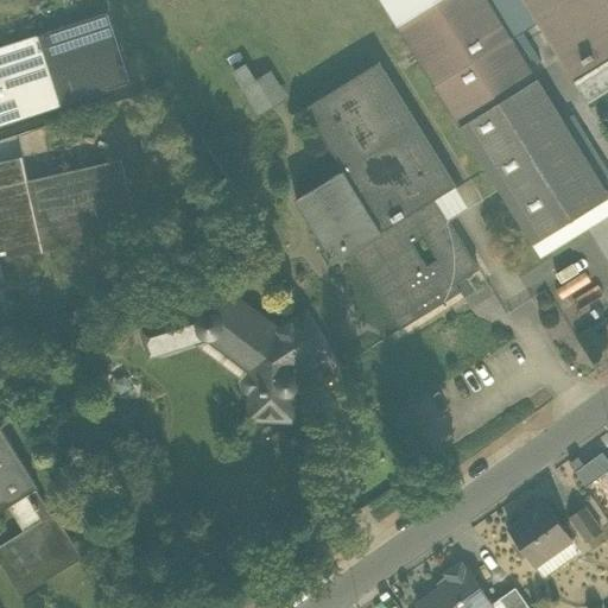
[(381,0),(398,26),(441,0),(381,0)]
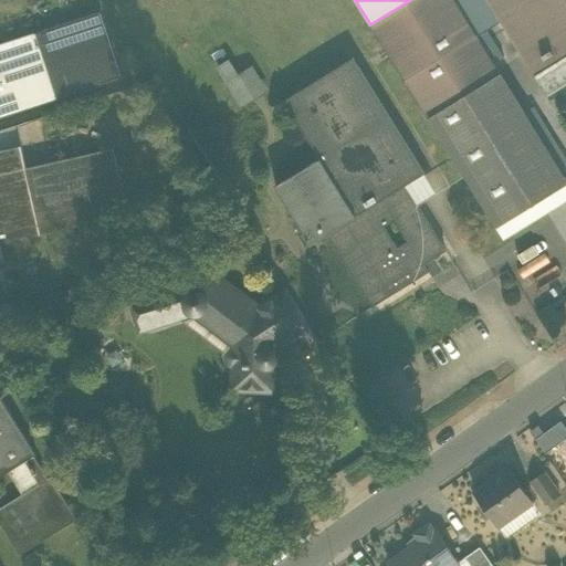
[(477,37),(453,0),(410,0),(370,24),(406,81),(477,37)]
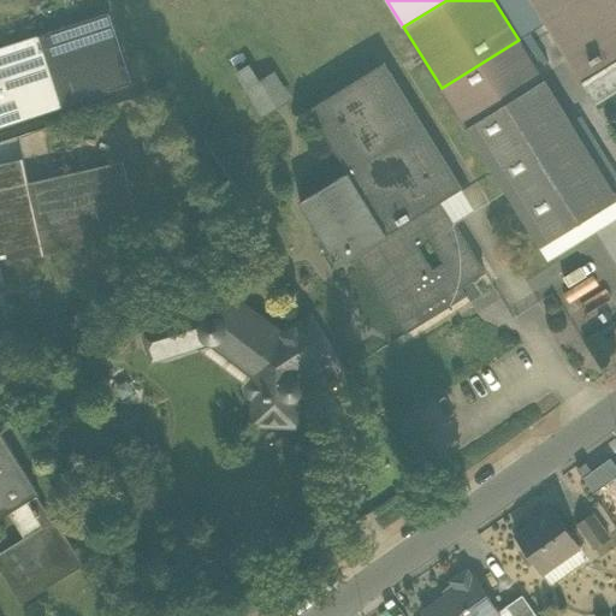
[(529,0),(493,0),(519,40),(531,34),(546,25),(529,0)]
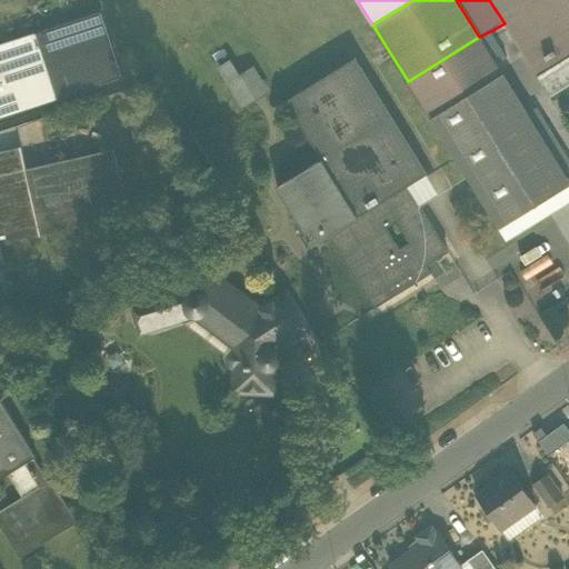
[(568,86),(568,0),(489,0),(505,23),(550,98),(568,86)]
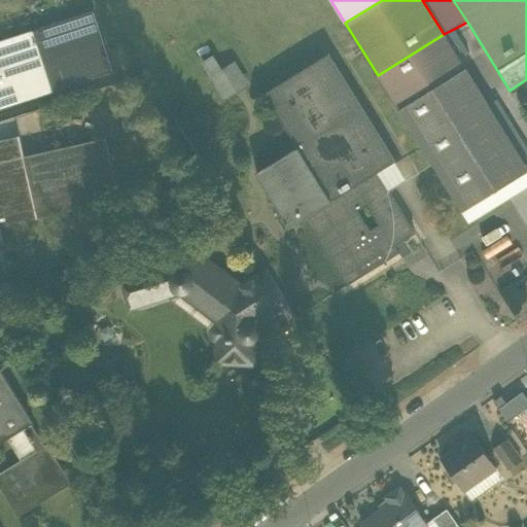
[(94,12),(34,32),(53,92),(112,72),(94,12)]
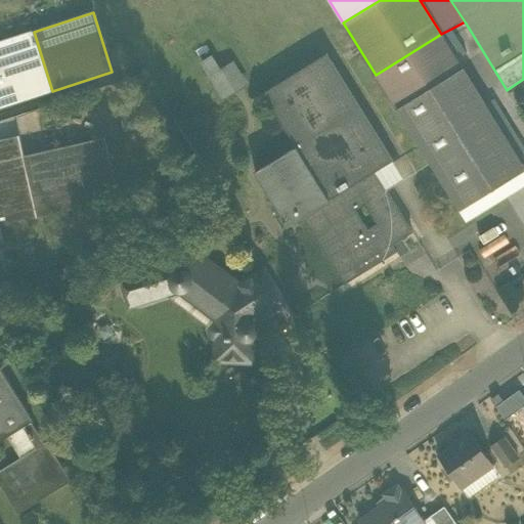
[(451,29),(441,34),(457,60),(468,55),(451,29)]
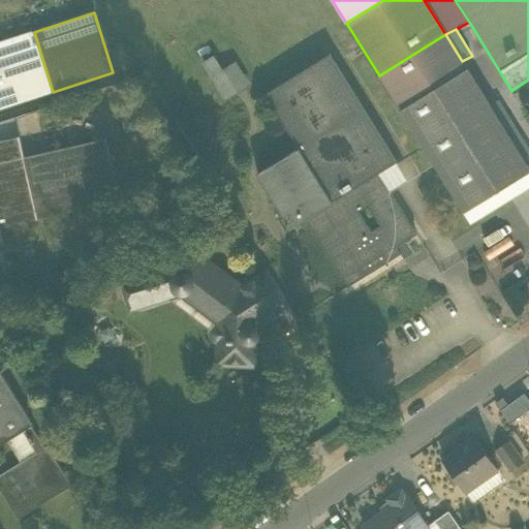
[(0,109),(53,92),(34,32),(0,42),(0,109)]
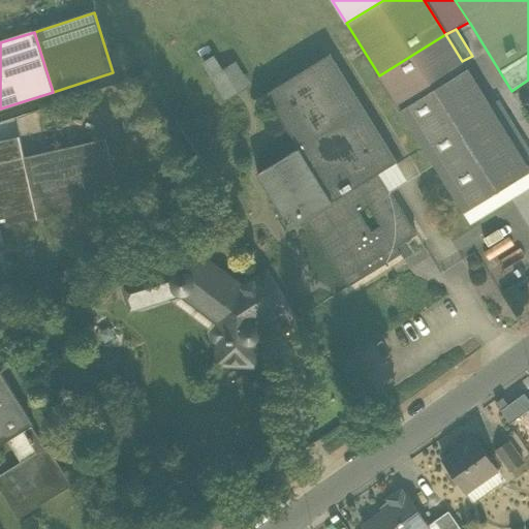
[(462,61),(445,34),(379,75),(401,111),(468,69),(462,61)]
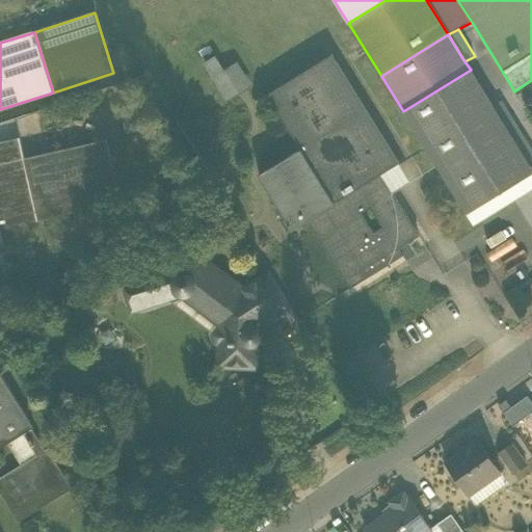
[(204,64),(212,78),(224,71),(216,56),(204,64)]
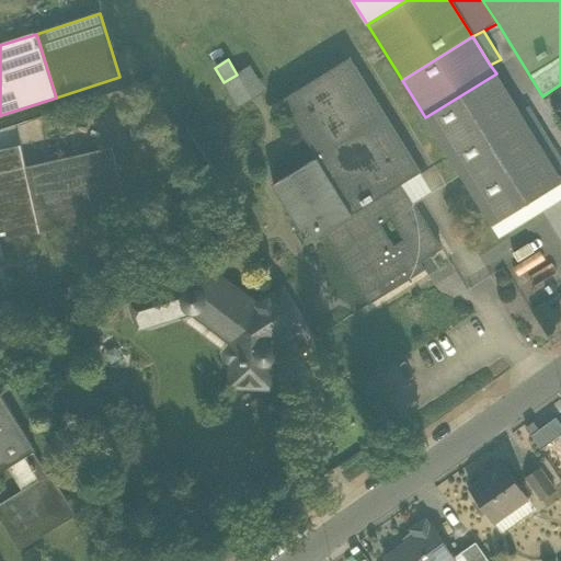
[(284,100),(319,157),(354,214),(401,184),(420,172),(350,59),(284,100)]
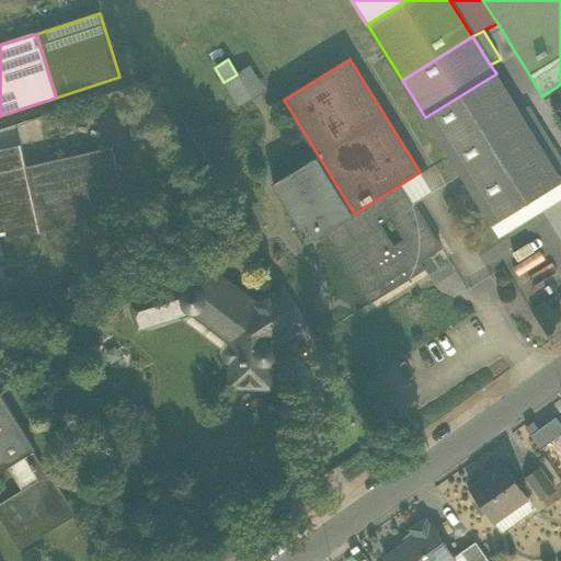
[(266,90),(250,66),(237,75),(224,82),(238,107),(266,90)]
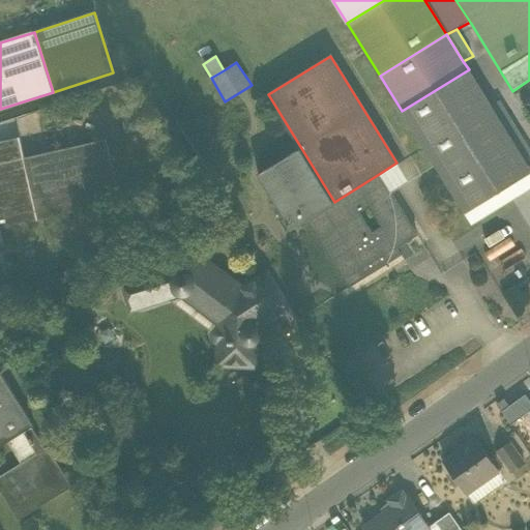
[(529,174),(529,168),(469,69),(402,111),(466,214),(529,174)]
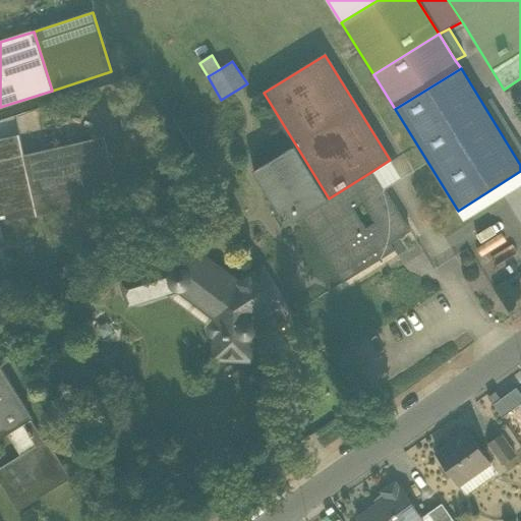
[(0,160),(23,155),(19,135),(0,139),(0,160)]
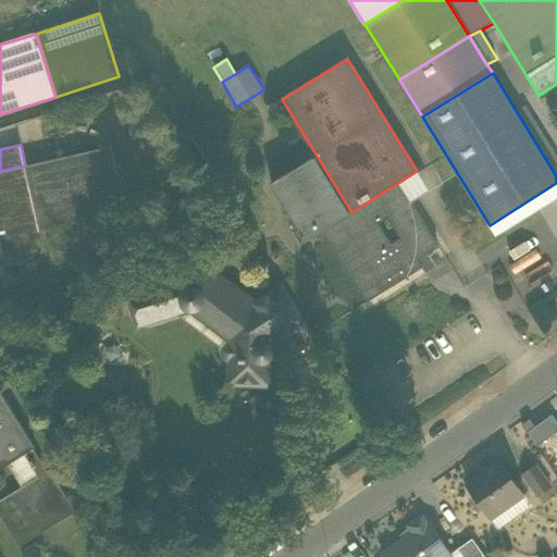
[(111,146),(25,165),(39,231),(125,211),(111,146)]
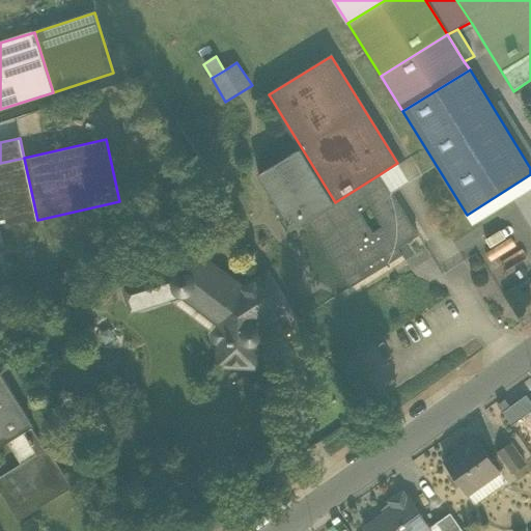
[(306,220),(335,202),(302,148),(258,175),(284,218),(287,216),(294,225),(297,223),(298,225),(306,220)]
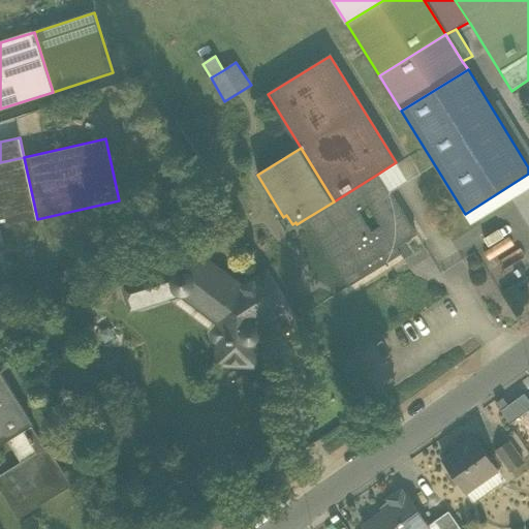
[(0,227),(37,219),(24,157),(0,162),(0,227)]
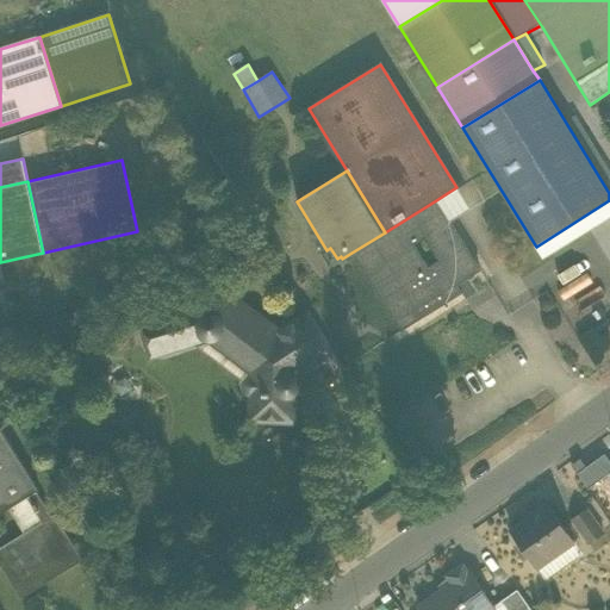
[(436,200),(449,222),(470,210),(456,187),(436,200)]
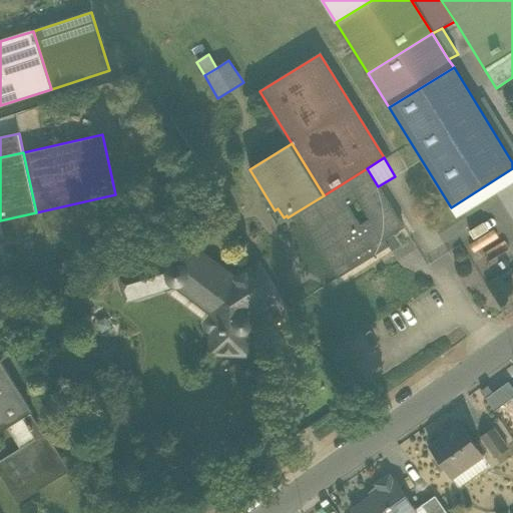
[(296,212),(335,277),(387,244),(383,238),(403,226),(378,186),(367,168),(324,195),(296,212)]
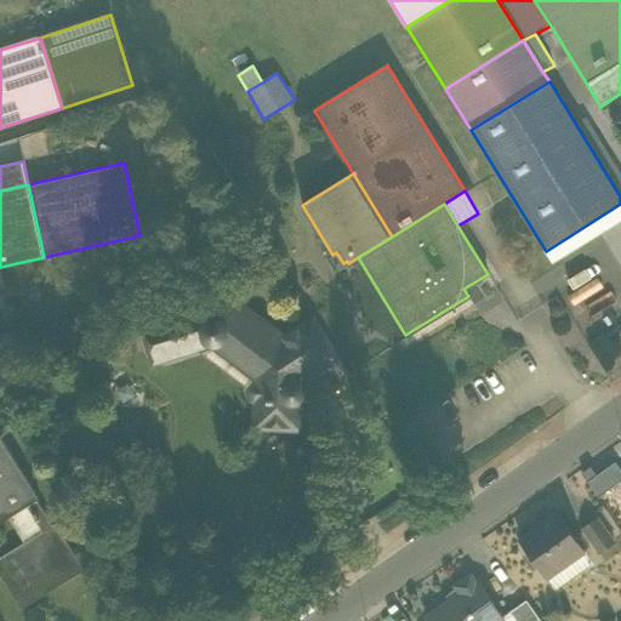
[(620,204),(546,251),(553,265),(620,222),(620,204)]
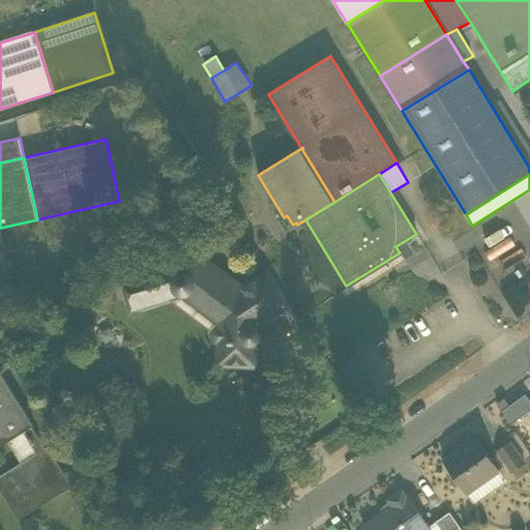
[(287,215),(284,217),(280,221),(285,230),(293,225),(287,215)]
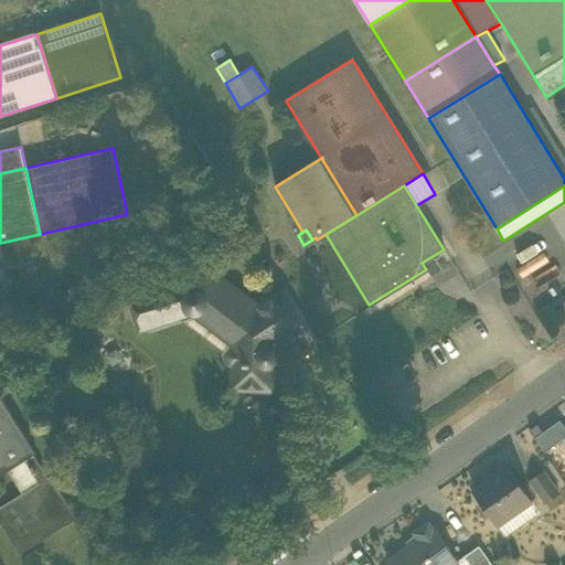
[(234,365),(234,390),(264,390),(266,386),(267,368),(272,366),(274,364),(275,360),(275,356),(273,353),(270,351),(266,351),(267,331),(270,330),(277,327),(269,315),(283,307),(275,296),(255,308),(209,274),(129,299),(136,319),(135,319),(135,320),(136,320),(137,322),(140,326),(142,327),(145,328),(149,328),(150,327),(151,328),(152,328),(151,327),(167,321),(164,315),(185,307),(188,311),(192,313),(198,313),(201,312),(203,310),(235,334),(235,350),(232,350),(230,352),(226,356),(226,360),(228,363),(232,365),(234,365)]
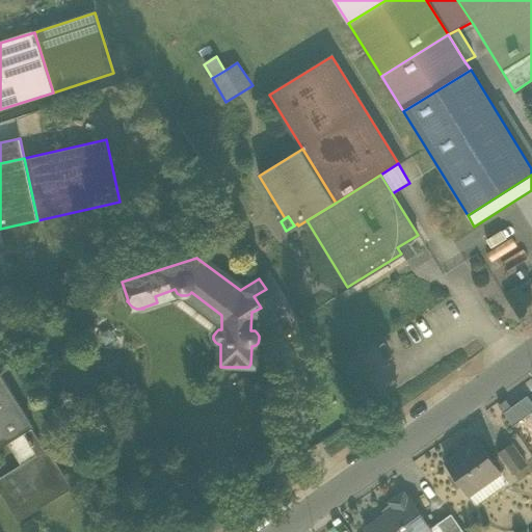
[(270,319),(274,318),(291,308),(269,272),(259,278),(266,289),(254,296),(261,308),(267,317),(270,319)]
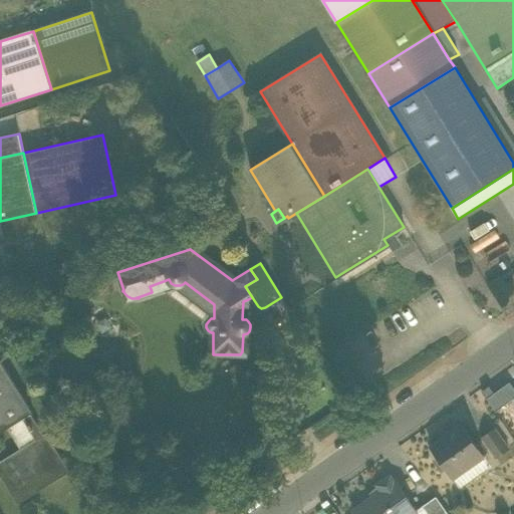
[(34,415),(0,357),(0,434),(22,422),(31,416),(34,415)]
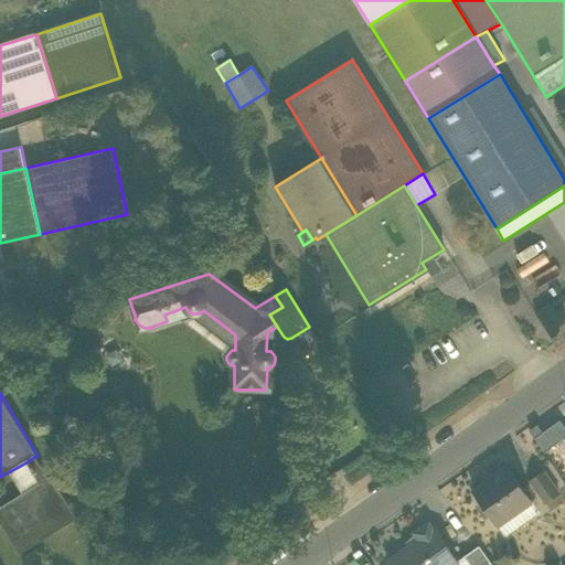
[(535,438),(545,454),(564,439),(564,427),(561,420),(535,438)]
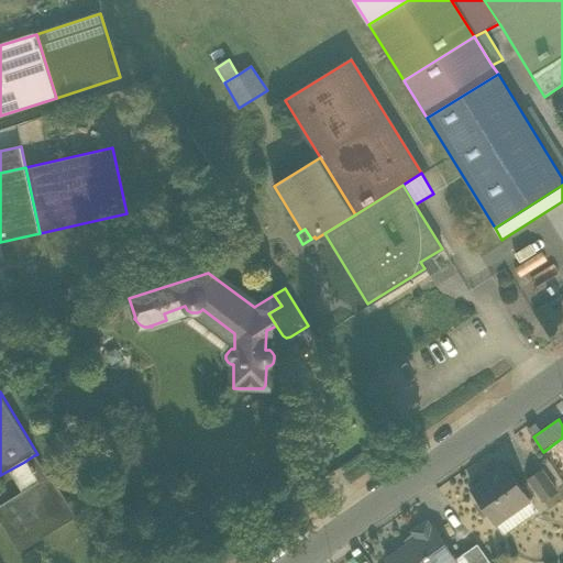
[(46,476),(34,455),(24,462),(37,482),(46,476)]
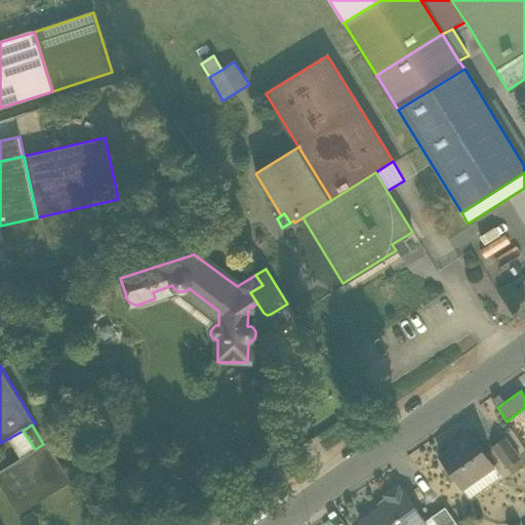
[(493,446),(512,474),(524,463),(524,455),(511,435),(493,446)]
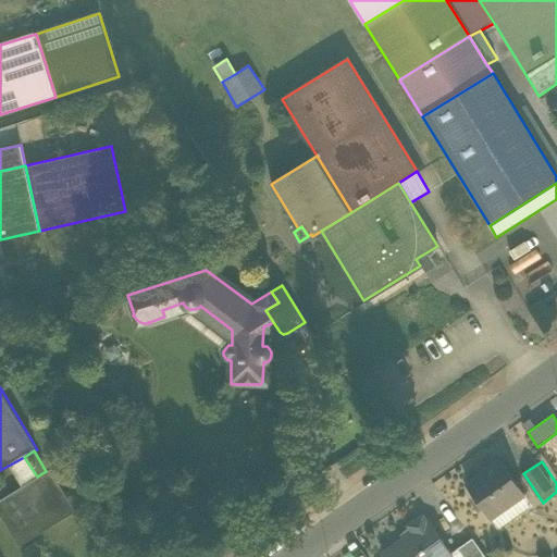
[(499,462),(484,474),(486,478),(503,467),(499,462)]
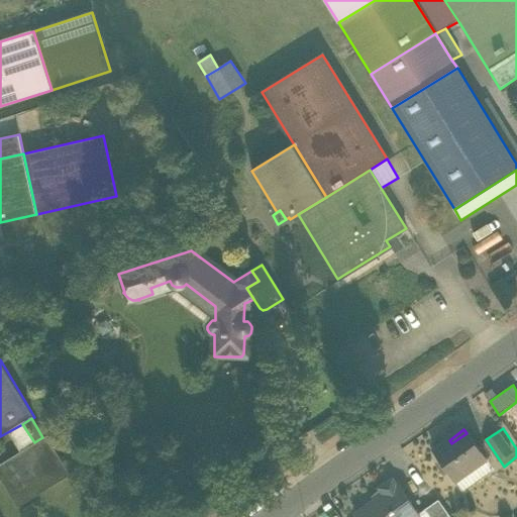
[(431,452),(453,483),(455,482),(485,461),(486,460),(467,433),(451,443),(449,440),(431,452)]
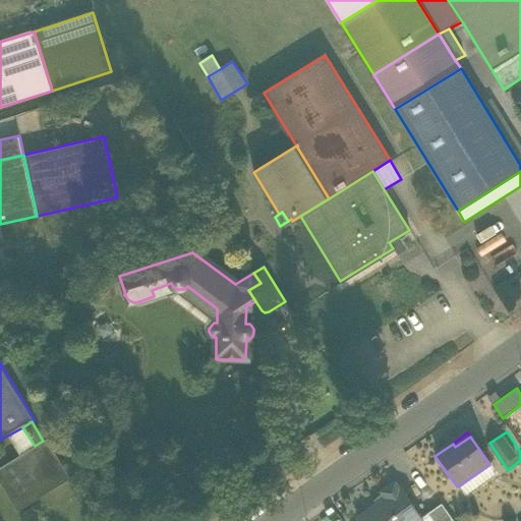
[(46,439),(43,441),(35,446),(0,467),(0,483),(19,514),(72,480),(46,439)]
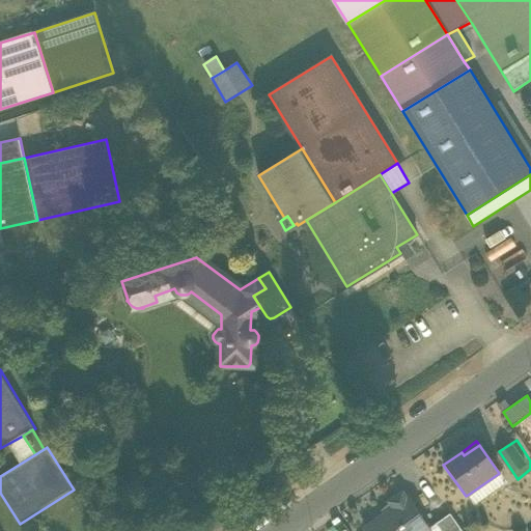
[(498,474),(468,495),(475,504),(504,482),(498,474)]
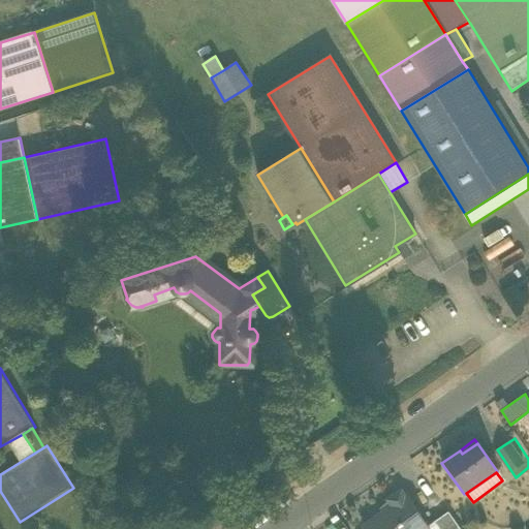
[(363,528),(364,528),(425,528),(429,526),(402,489),(389,498),(394,506),(363,528)]
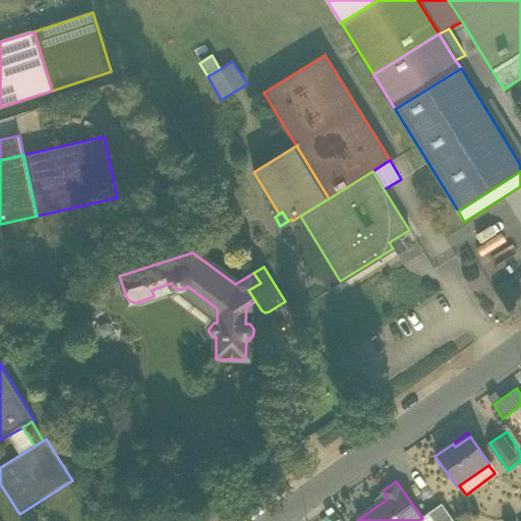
[(435,520),(454,520),(442,504),(429,513),(435,520)]
